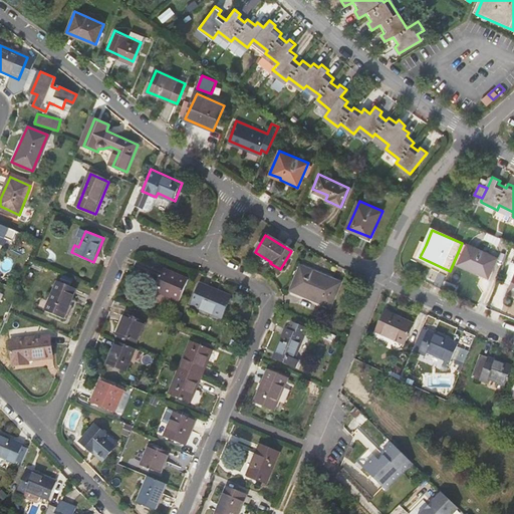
[(420,257),(426,245),(420,242),(412,260),(447,276),(450,271),(420,257)]
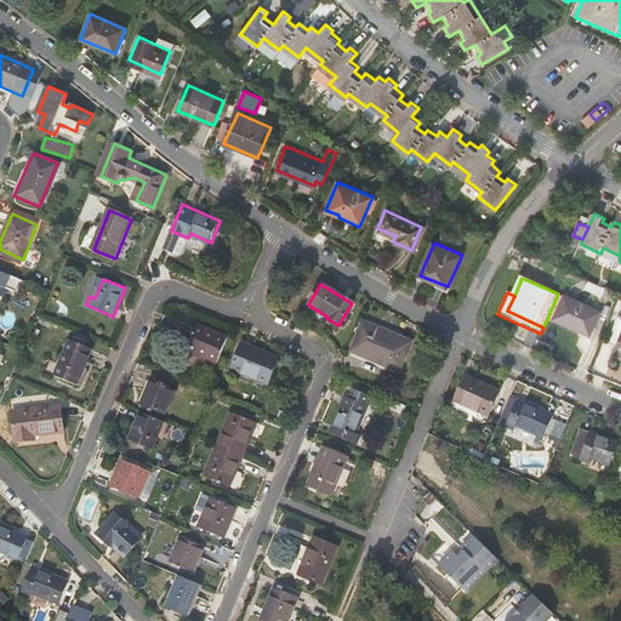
[(599,311),(563,295),(553,319),(577,330),(580,324),(592,329),(599,311)]
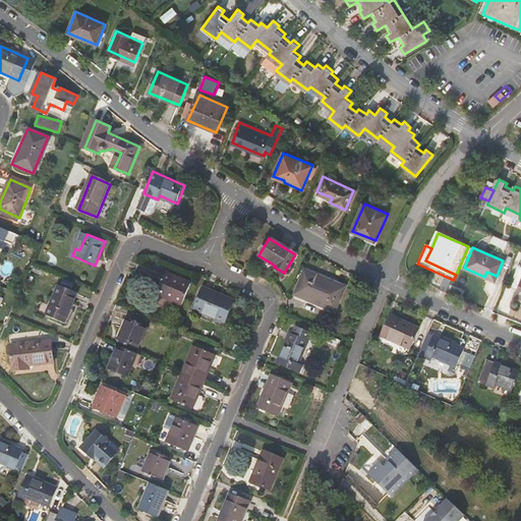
[(306,271),(296,296),(335,312),(345,287),(306,271)]
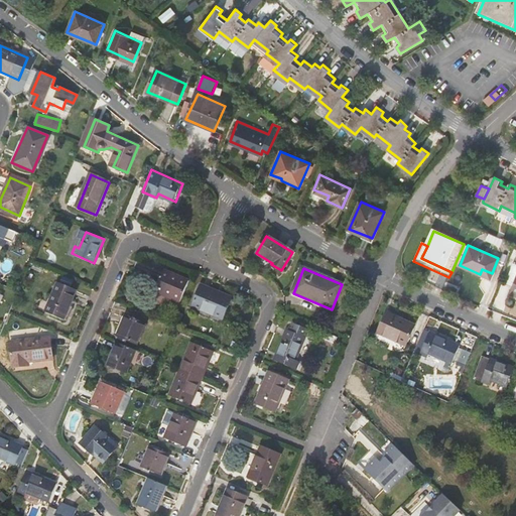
[(492,273),(482,269),(480,274),(490,278),(492,273)]
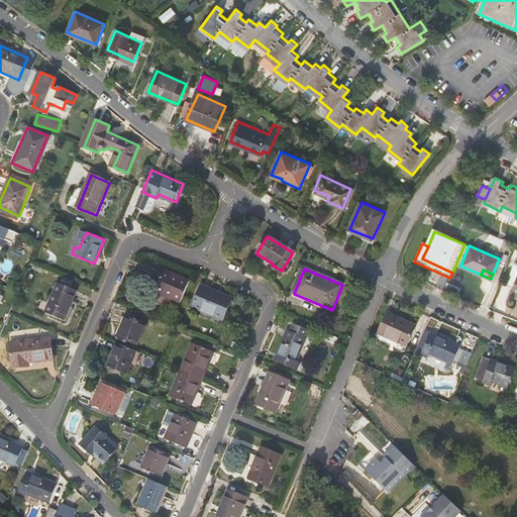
[(179,304),(187,285),(162,274),(152,293),(179,304)]
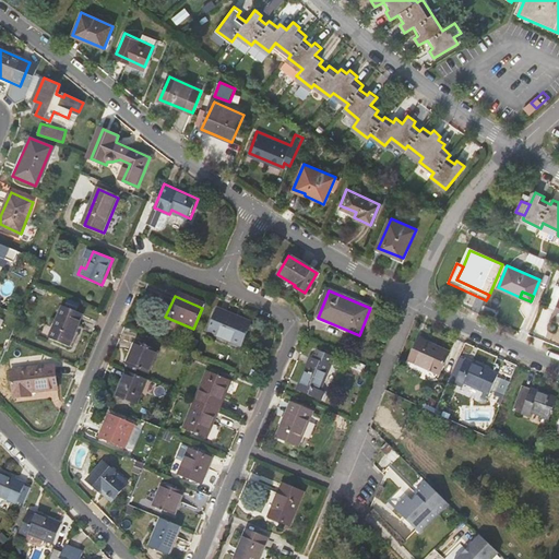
[(558,304),(558,302),(551,300),(548,310),(556,313),(558,304)]
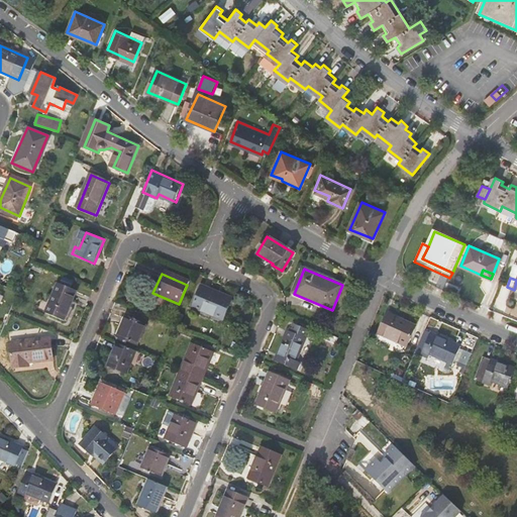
[(66,321),(78,290),(59,283),(46,313),(66,321)]
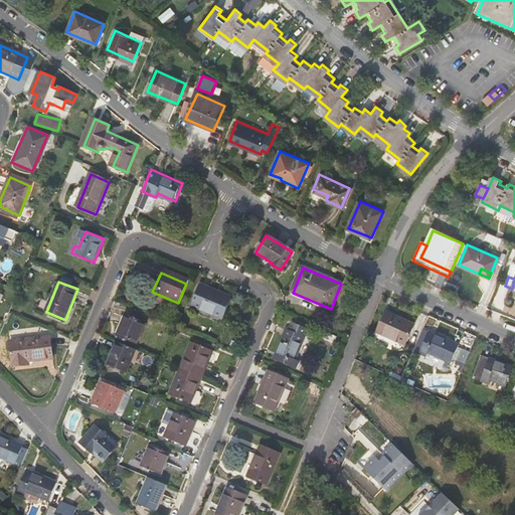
[(221,318),(230,298),(201,286),(192,306),(221,318)]
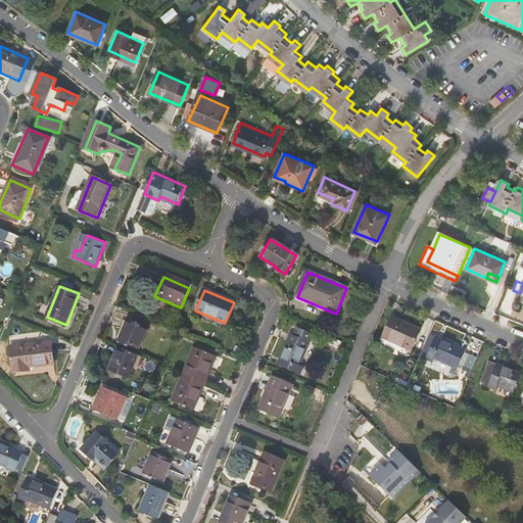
[(392,319),(384,339),(413,352),(422,332),(392,319)]
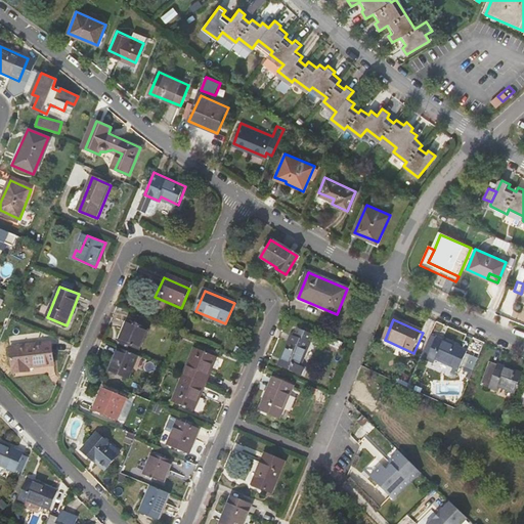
[(138,351),(146,331),(125,322),(117,342),(138,351)]
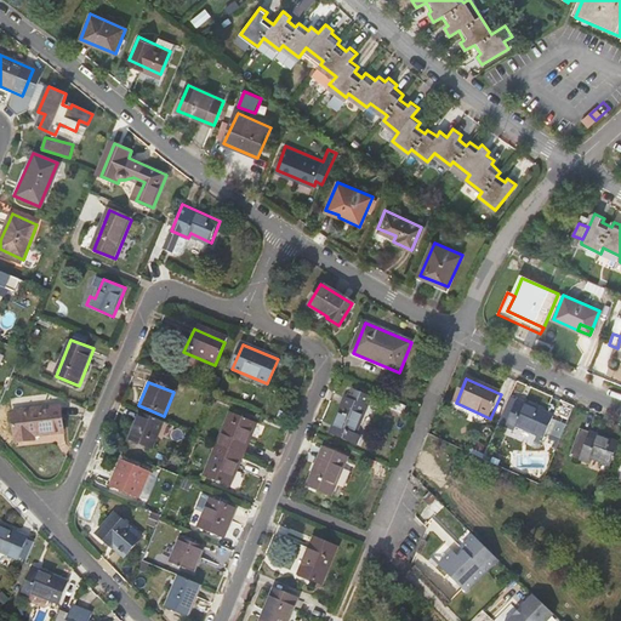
[(547,414),(554,416),(563,396),(556,392),(547,414)]
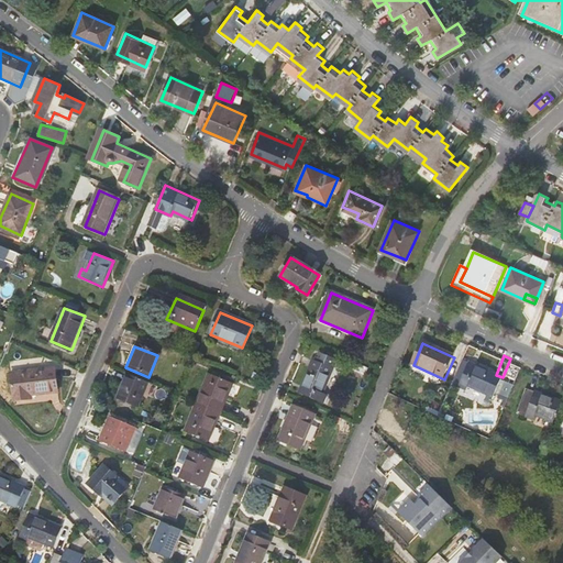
[(333,370),(313,361),(300,394),(323,405),(327,397),(322,395),(333,370)]
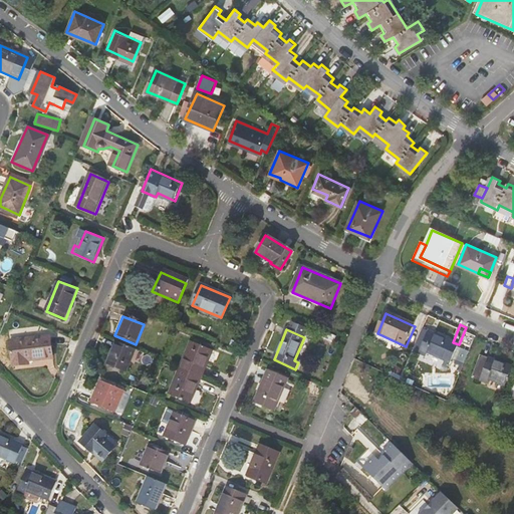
[(335,343),(338,336),(325,330),(322,338),(335,343)]
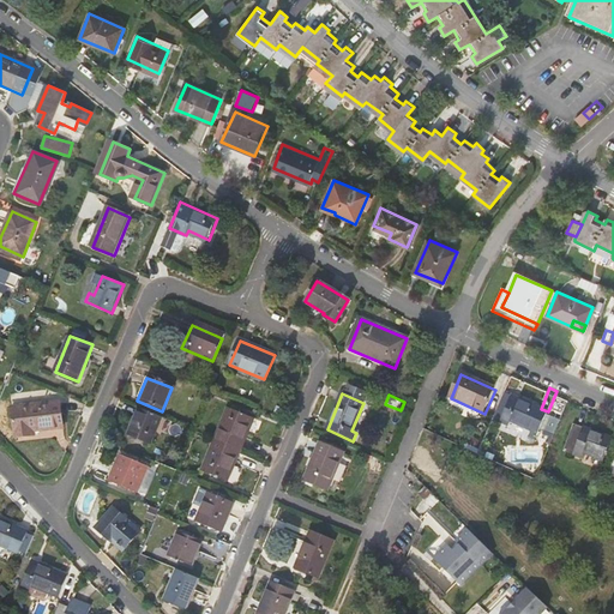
[(512,397),(500,422),(510,427),(512,422),(539,434),(548,411),(541,409),(512,397)]
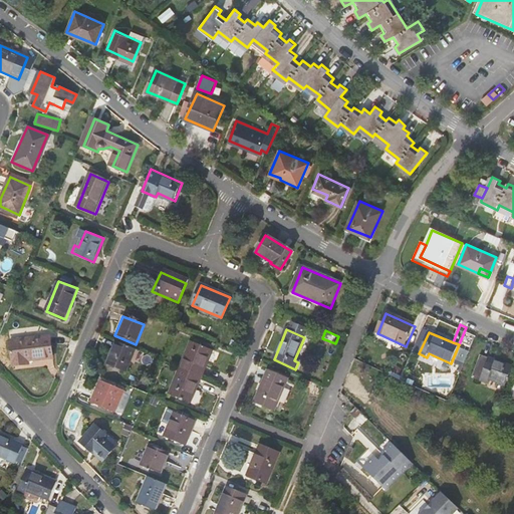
[(54,356),(52,335),(12,340),(15,364),(30,362),(29,357),(41,356),(41,358),(54,356)]
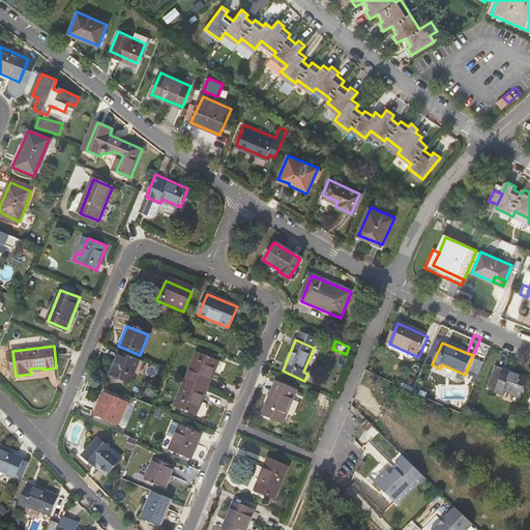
[(109,375),(127,383),(138,359),(119,351),(109,375)]
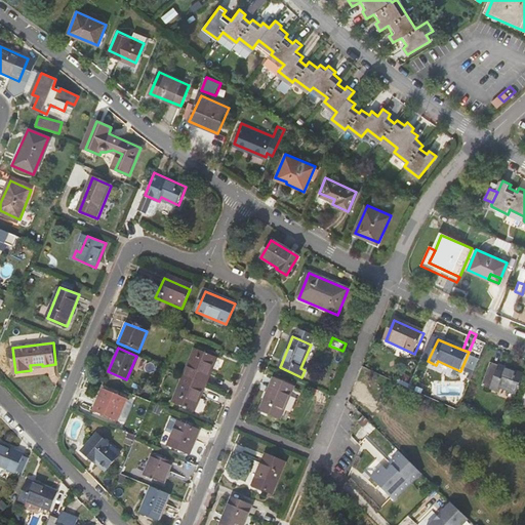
[(184,375),(204,385),(216,357),(195,349),(184,375)]
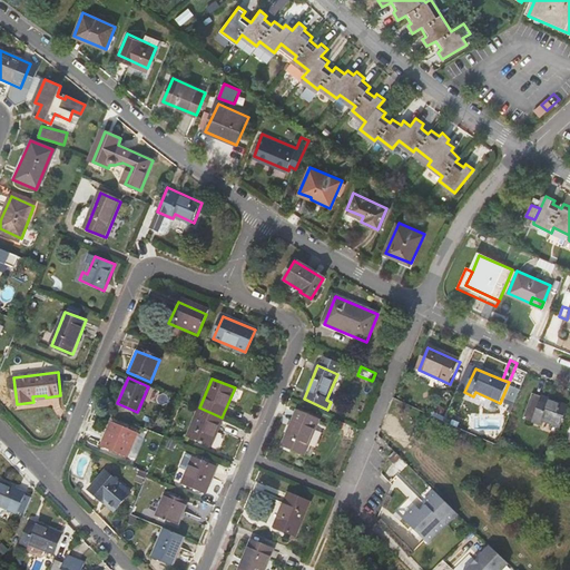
[(511,387),(505,403),(514,406),(520,391),(511,387)]
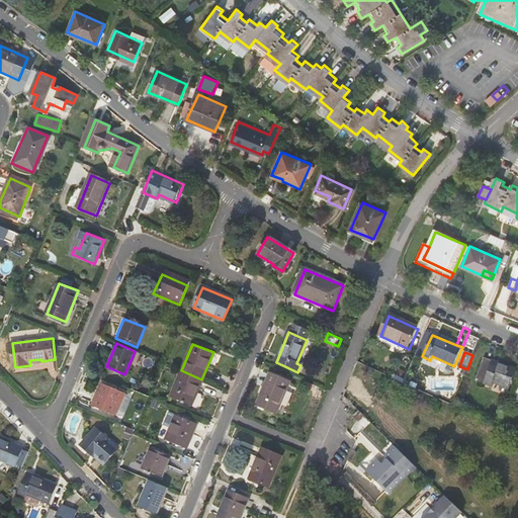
[(485,357),(476,380),(490,387),(492,382),(509,390),(516,370),(485,357)]
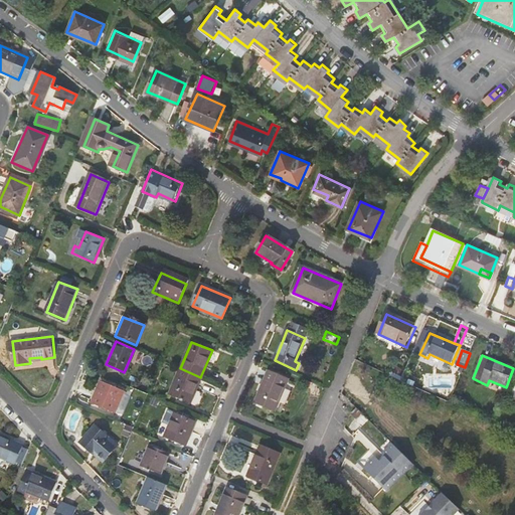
[(180,368),(169,394),(189,403),(200,377),(180,368)]
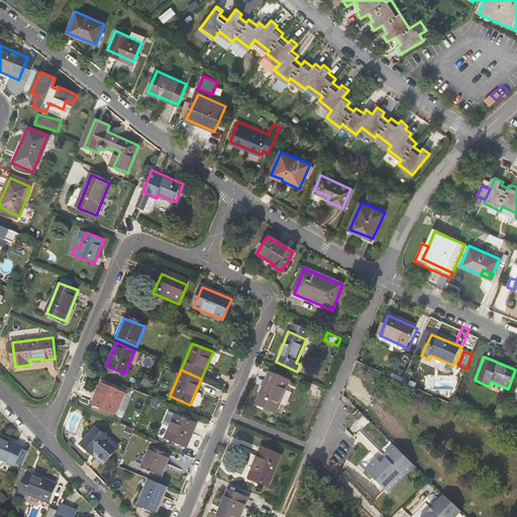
[(270,371),(269,373),(290,381),(291,379),(270,371)]
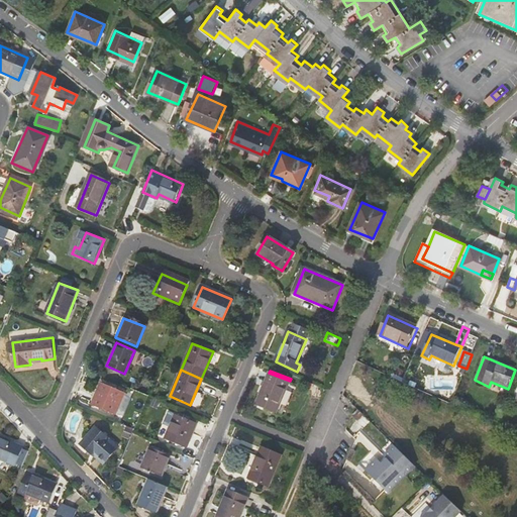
[(277,413),(290,381),(269,373),(255,404),(277,413)]
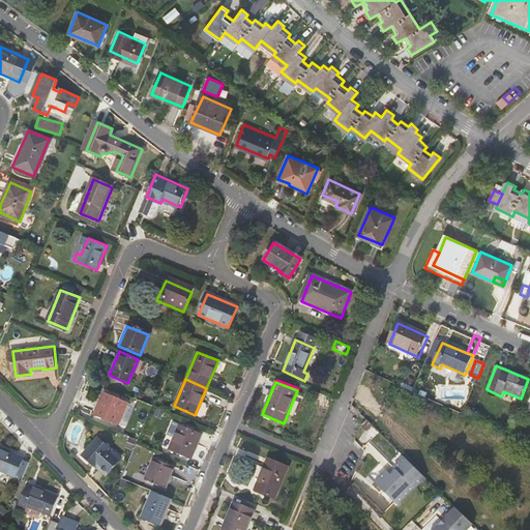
[(118,424),(127,402),(104,391),(94,414),(118,424)]
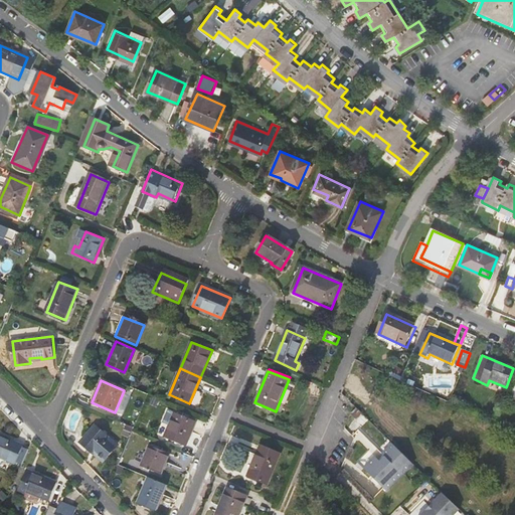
[(126,392),(118,412),(123,414),(131,395),(126,392)]
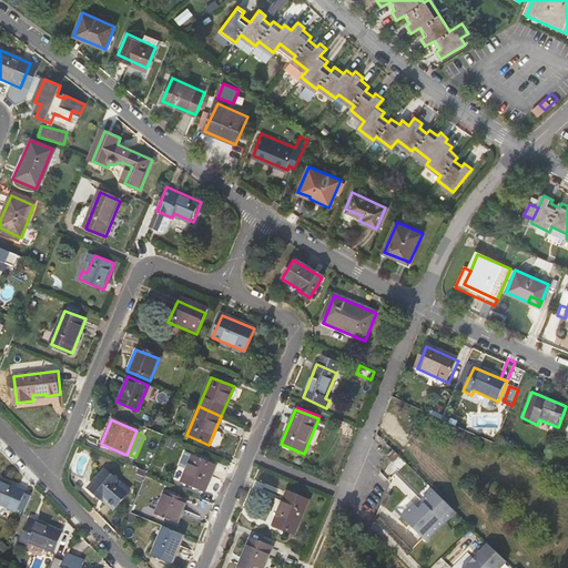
[(203,489),(215,463),(193,453),(182,479),(203,489)]
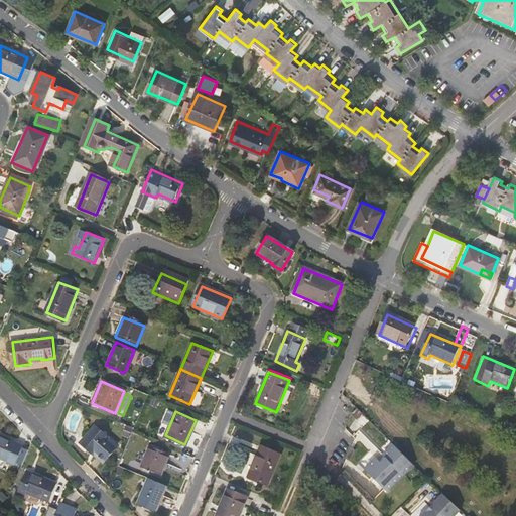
[(102,460),(117,442),(97,424),(83,440),(96,452),(95,454),(102,460)]
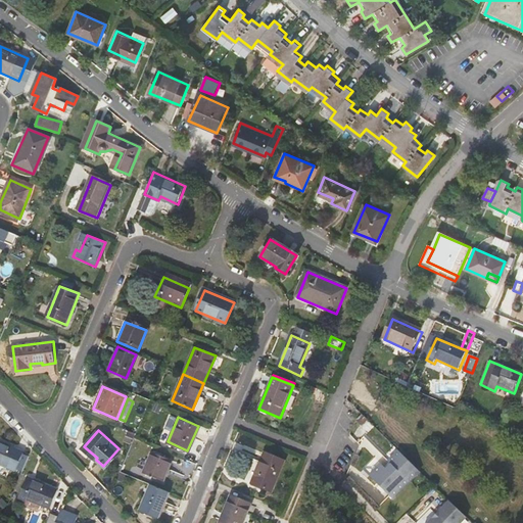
[(0,465),(16,472),(25,454),(0,443),(0,465)]
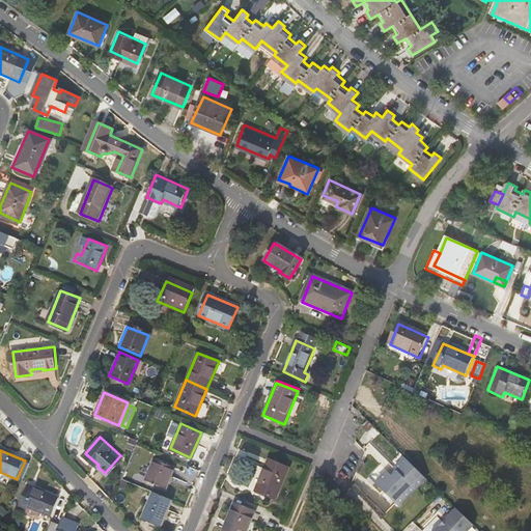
[(164,487),(173,466),(155,458),(145,480),(164,487)]
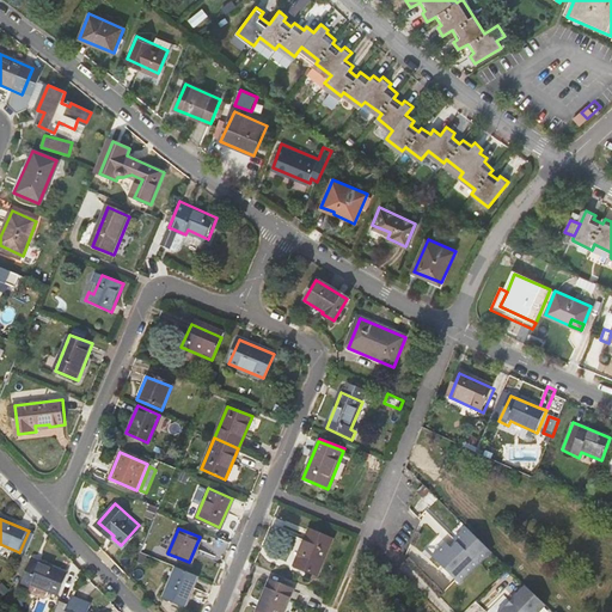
[(436,561),(460,585),(491,554),(467,530),(456,542),(459,545),(453,551),(450,546),(436,561)]
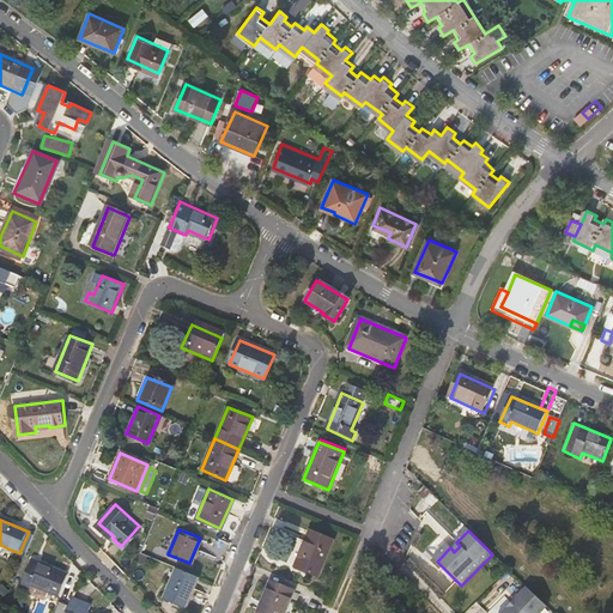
[(319,578),(333,542),(309,532),(295,568),(319,578)]
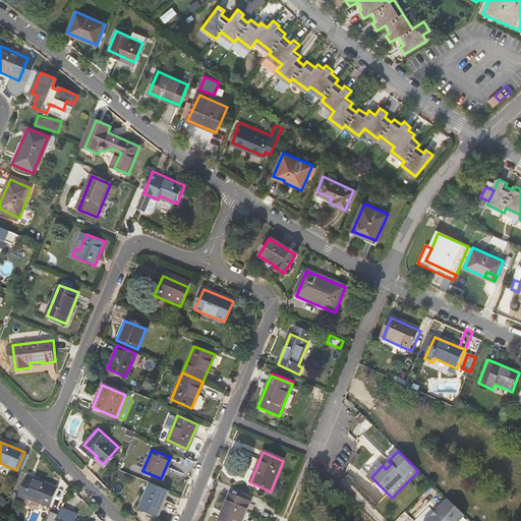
[(51,508),(59,489),(29,476),(18,500),(25,503),(27,499),(51,508)]
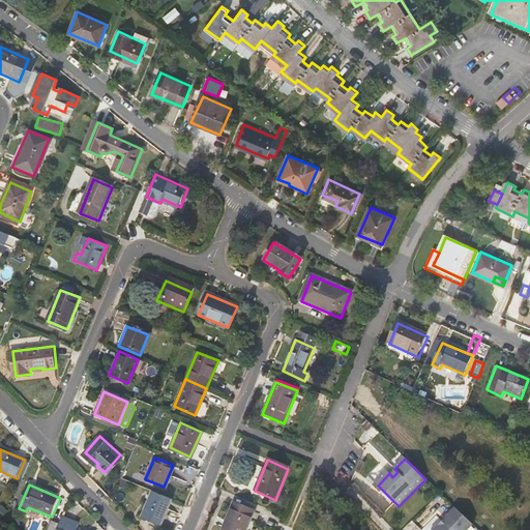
[(141,518),(158,526),(170,498),(152,491),(141,518)]
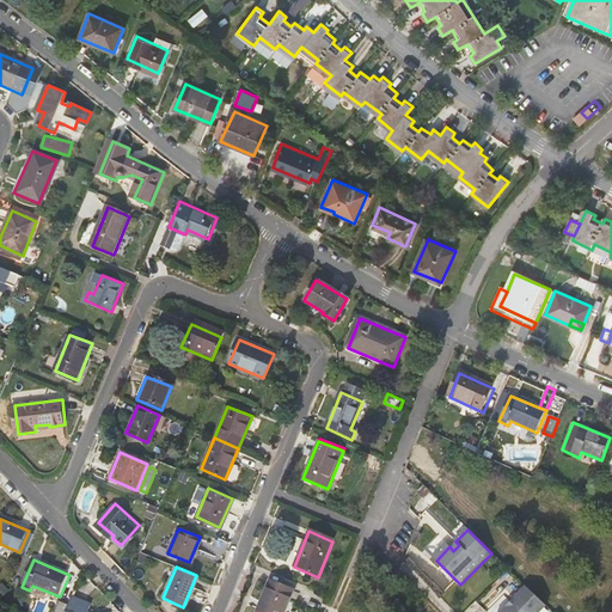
[(285,611),(294,591),(271,581),(257,611),(285,611)]
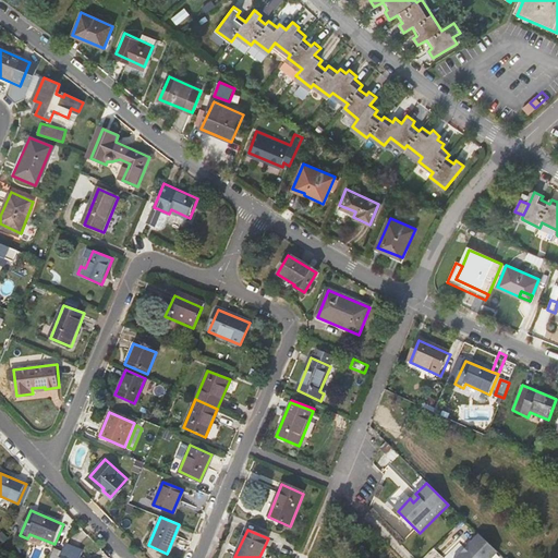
[(458,557),(494,557),(499,555),(480,536),(470,546),(471,547),(463,555),(462,554),(458,557)]
